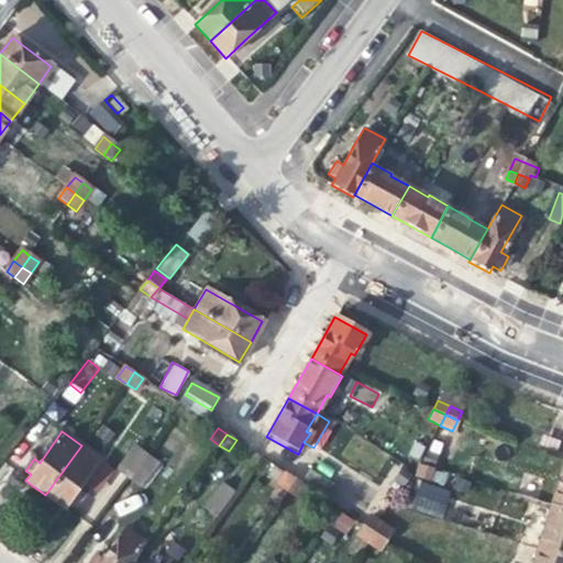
[(212,454),(219,445),(210,439),(203,449),(212,454)]
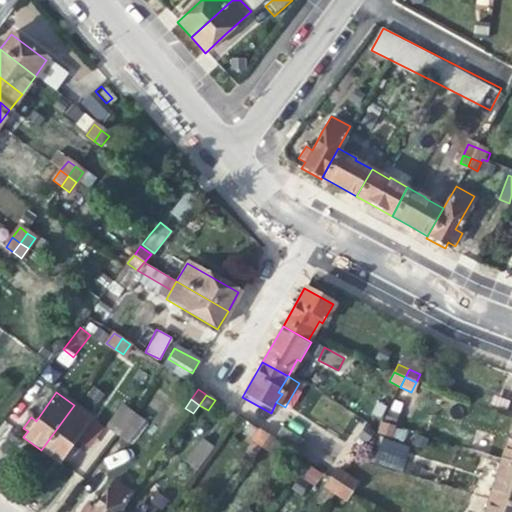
[(103,425),(114,434),(131,413),(119,403),(103,425)]
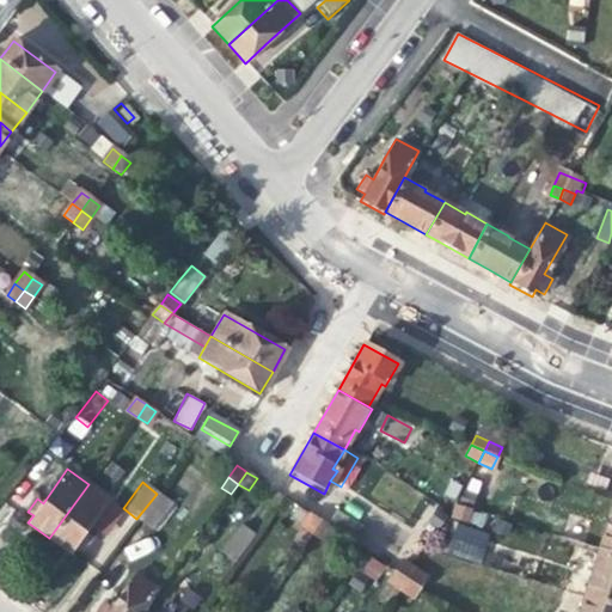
[(108,499),(89,484),(49,538),(68,552),(74,545),(81,551),(91,538),(84,532),(108,499)]
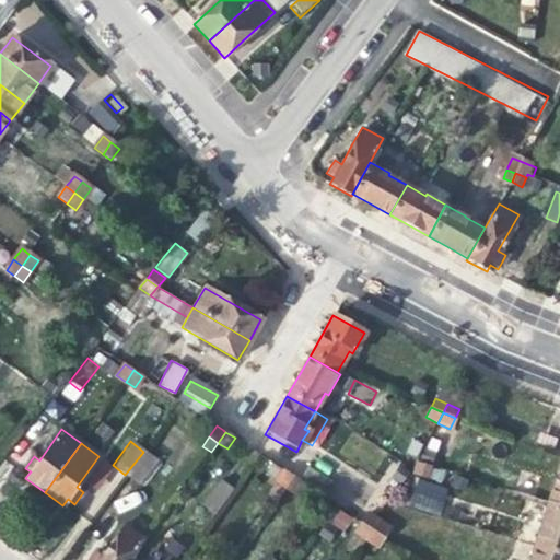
[(158,463),(143,452),(125,475),(141,487),(158,463)]
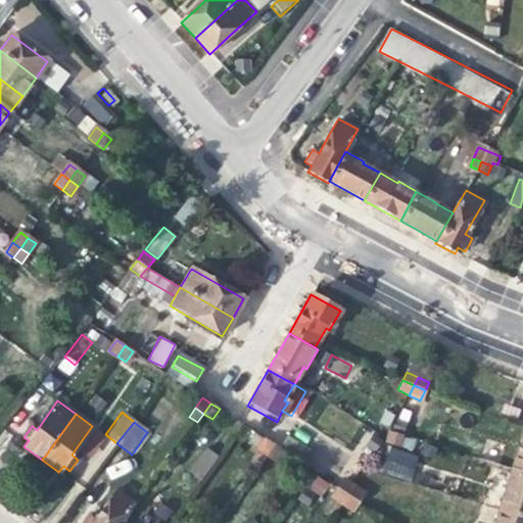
[(289,424),(281,434),(300,447),(307,436),(289,424)]
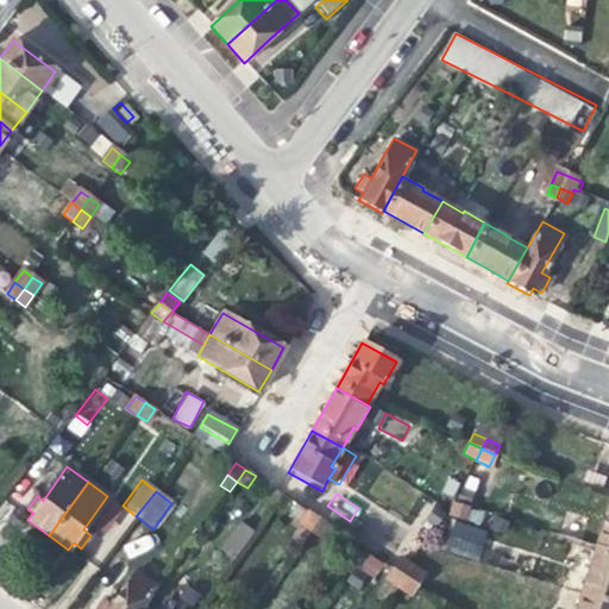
[(340,534),(350,521),(327,506),(321,502),(312,514),(314,516),(325,522),(340,534)]
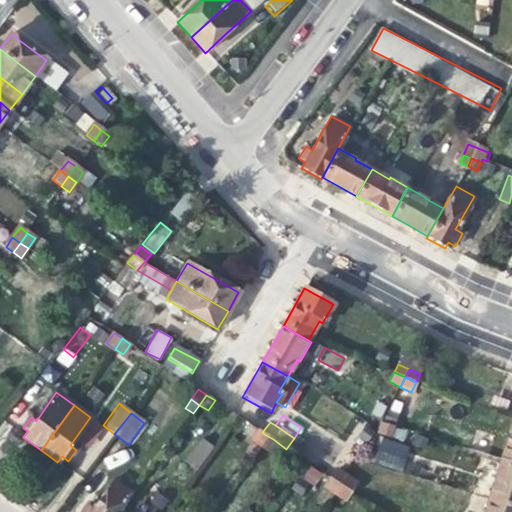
[(249,439),(257,445),(264,434),(262,432),(256,428),(249,439)]
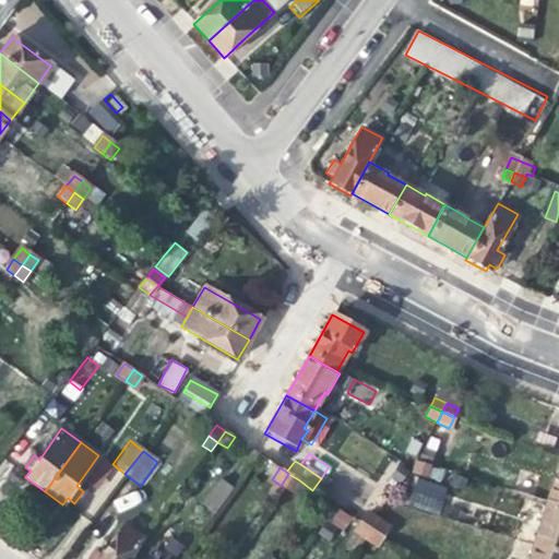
[(289,491),(298,479),(288,474),(281,486),(289,491)]
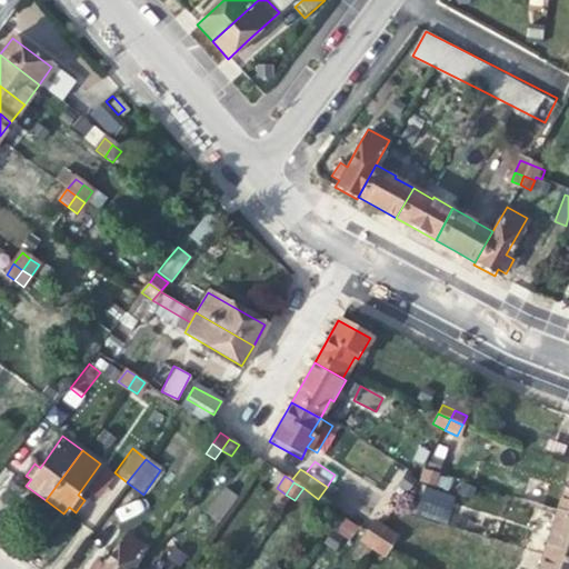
[(562,489),(555,512),(568,516),(568,485),(567,490),(562,489)]
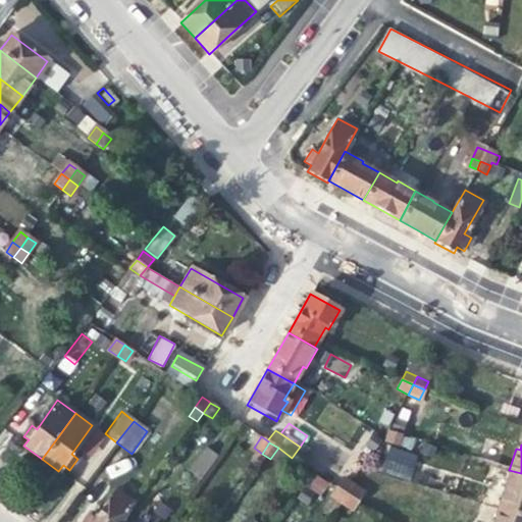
[(201,479),(218,456),(206,447),(188,470),(201,479)]
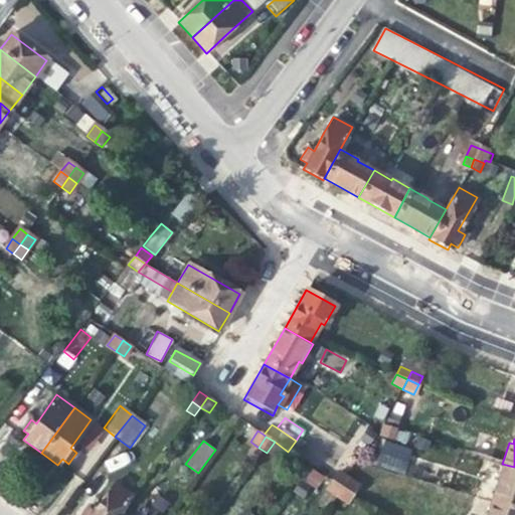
[(405,473),(411,448),(382,441),(376,465),(405,473)]
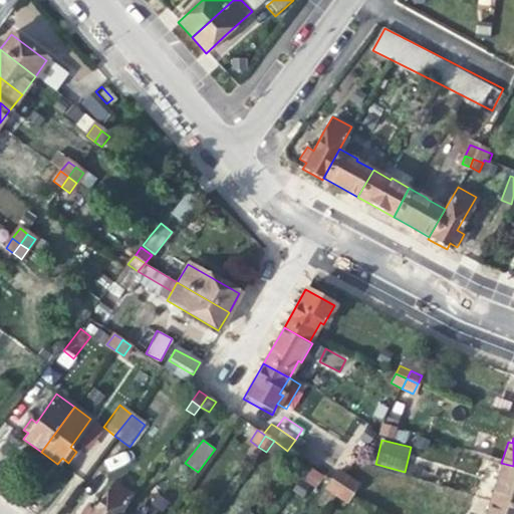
[(513,466),(501,463),(499,462),(493,481),(496,482),(489,501),(513,509),(513,466)]
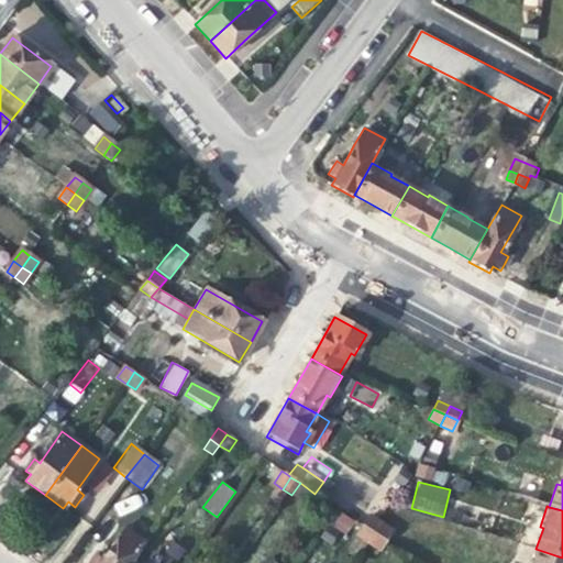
[(367,517),(362,526),(374,533),(379,525),(367,517)]
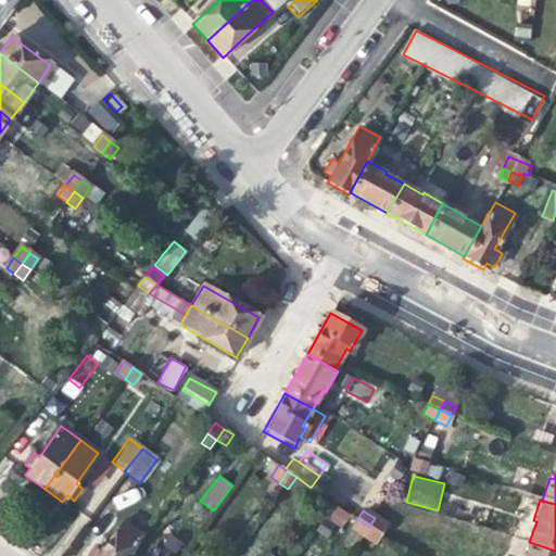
[(386,526),(375,518),(369,527),(379,533),(386,526)]
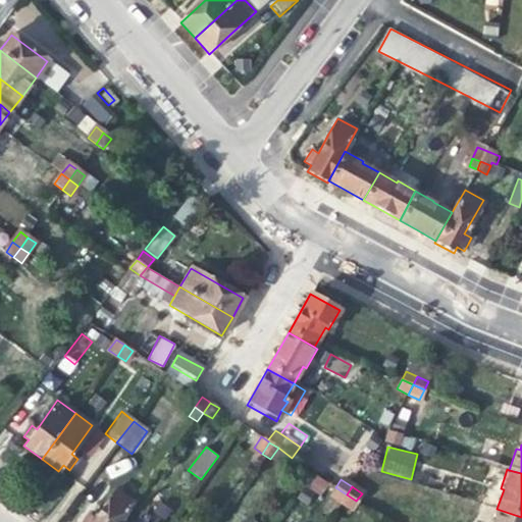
[(329,497),(341,504),(347,494),(335,487),(329,497)]
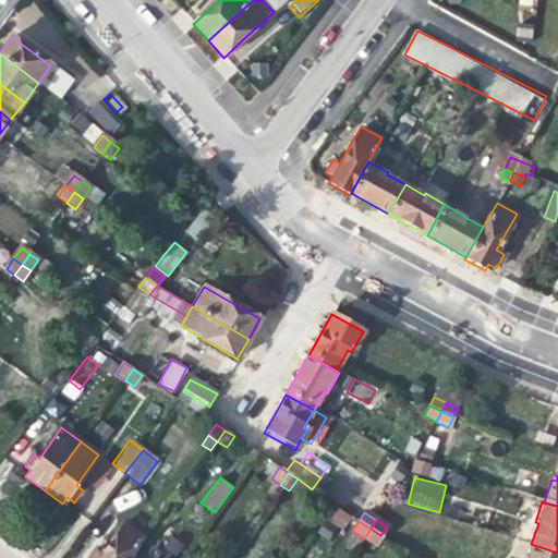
[(128,557),(143,537),(123,524),(101,554),(94,549),(87,557),(128,557)]
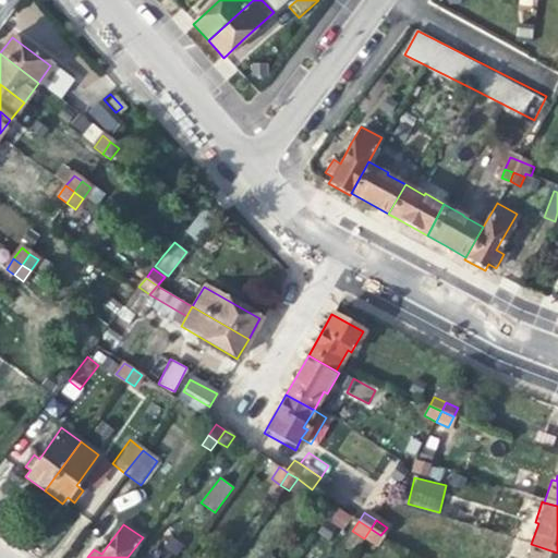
[(375,545),(380,535),(371,529),(364,538),(375,545)]
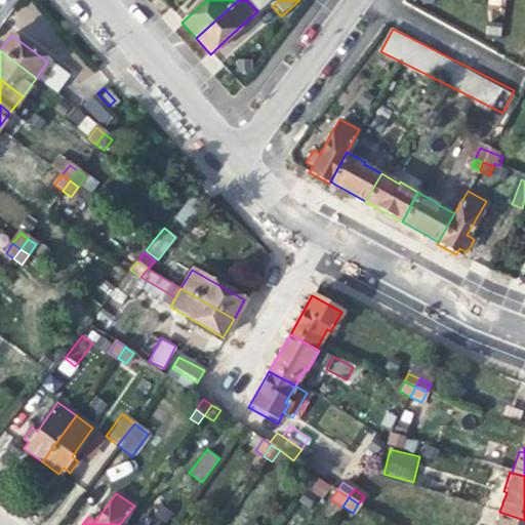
[(524,524),(524,520),(499,512),(495,524),(524,524)]
